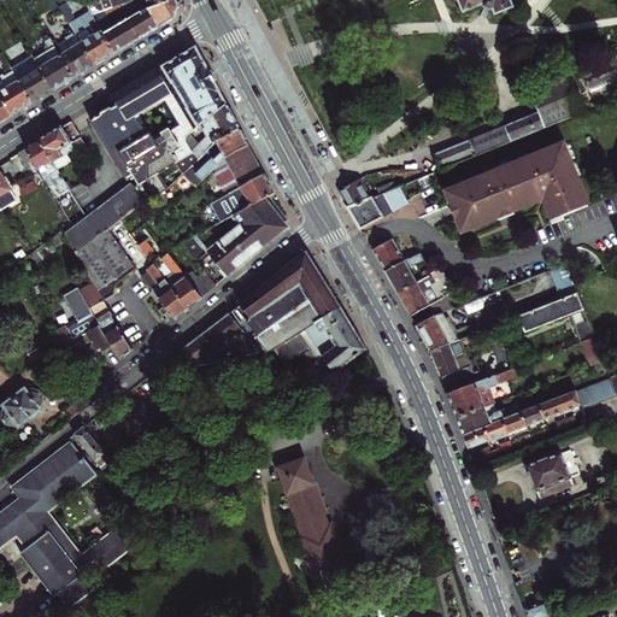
[(125,3),(123,0),(94,0),(86,4),(93,15),(104,11),(123,4),(125,3)]
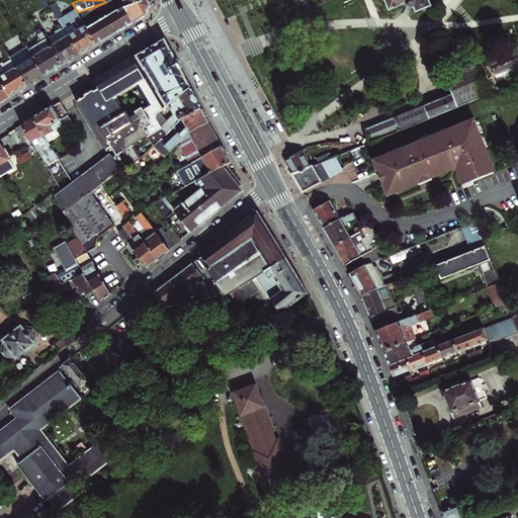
[(147,0),(146,0),(107,14),(93,19),(84,22),(98,46),(148,14),(149,8),(150,5),(147,0)]
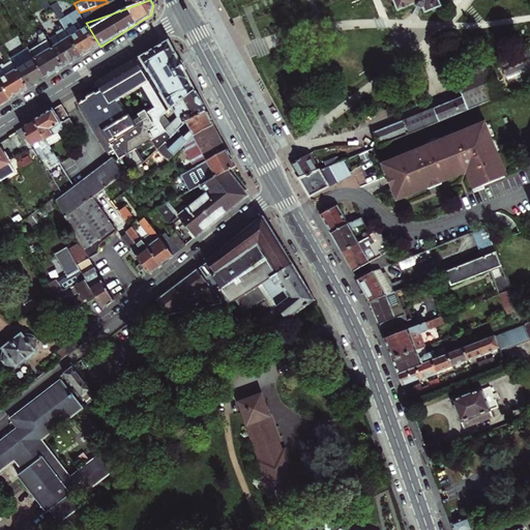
[(114,0),(108,2),(106,3),(107,5),(110,15),(149,0),(114,0)]
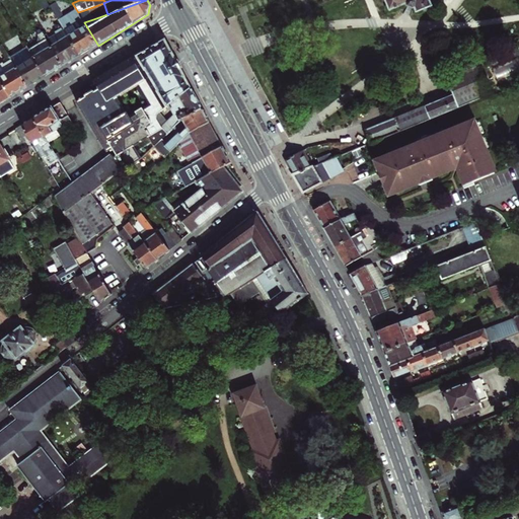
[(406,4),(408,6),(414,8),(416,8),(418,11),(419,12),(433,6),(430,0),(385,0),(390,10),(406,4)]
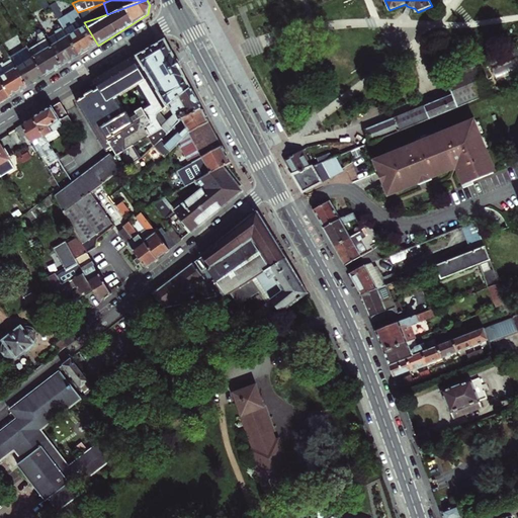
[(103,3),(87,9),(88,11),(104,5),(103,3)]
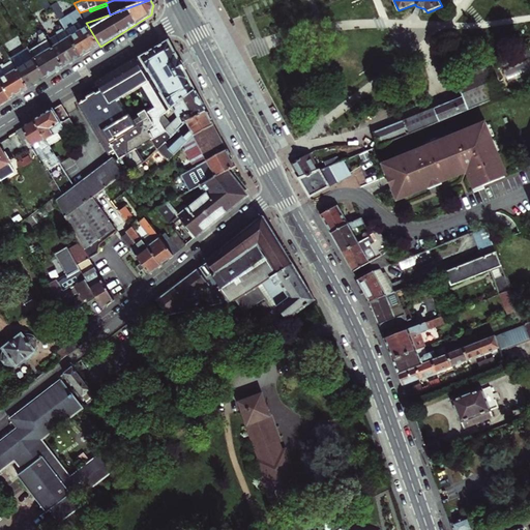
[(89,9),(80,12),(81,15),(86,23),(95,20),(90,11),(89,9)]
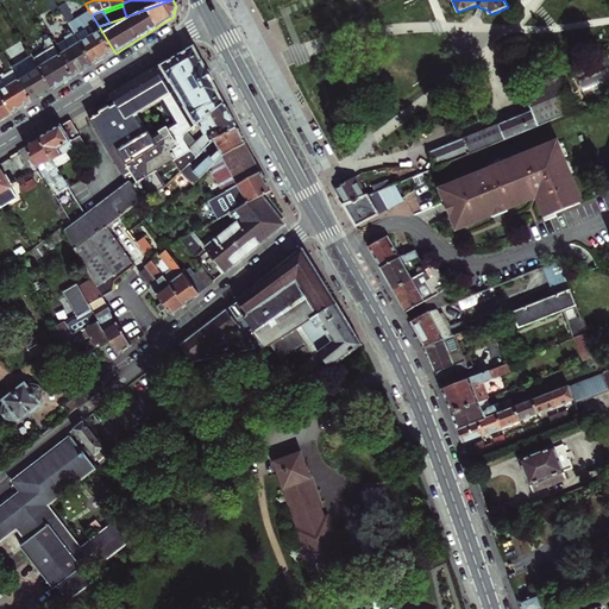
[(104,60),(115,54),(99,26),(93,17),(71,30),(93,67),(104,60)]
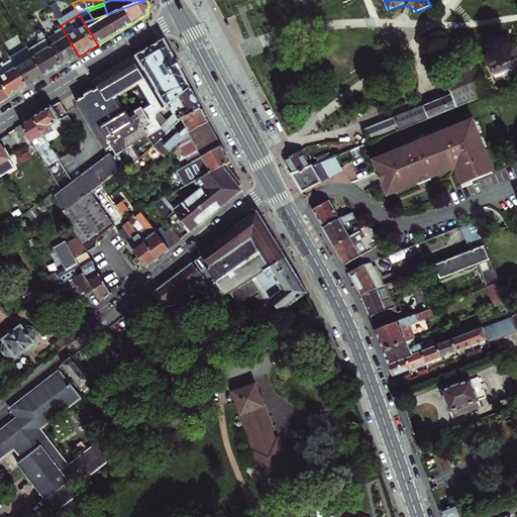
[(79,57),(61,25),(44,36),(63,67),(70,62),(79,57)]
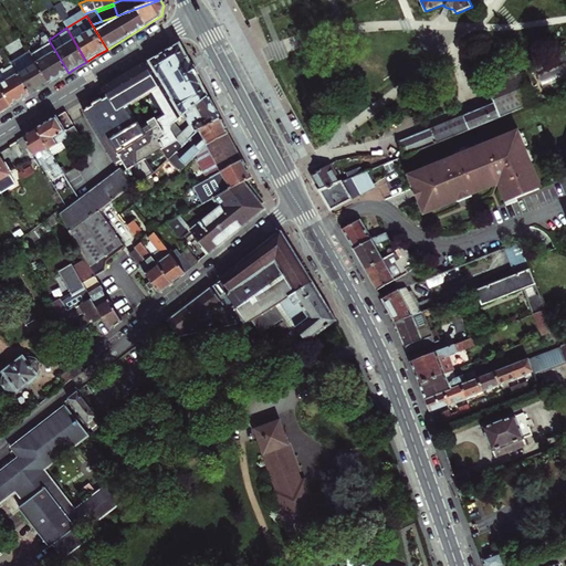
[(69,73),(49,40),(30,52),(50,84),(59,79),(69,73)]
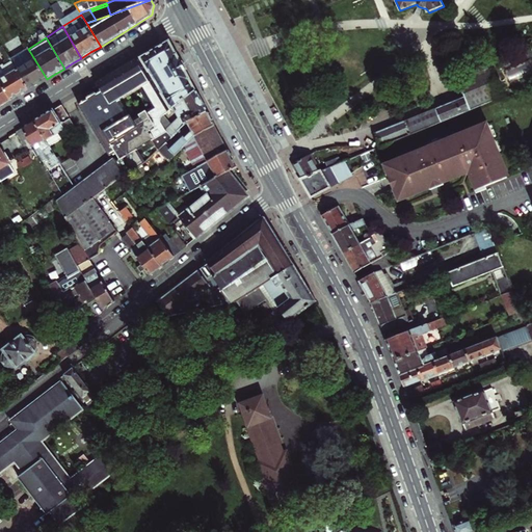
[(91,87),(80,94),(84,99),(79,102),(80,104),(112,156),(117,153),(121,159),(116,162),(114,159),(57,201),(60,206),(82,244),(90,260),(97,257),(100,255),(103,247),(116,234),(95,197),(123,176),(145,162),(169,138),(170,137),(165,131),(162,129),(160,125),(159,123),(159,120),(161,116),(175,106),(195,89),(184,69),(169,41),(96,84),(96,85),(91,88),(91,87)]
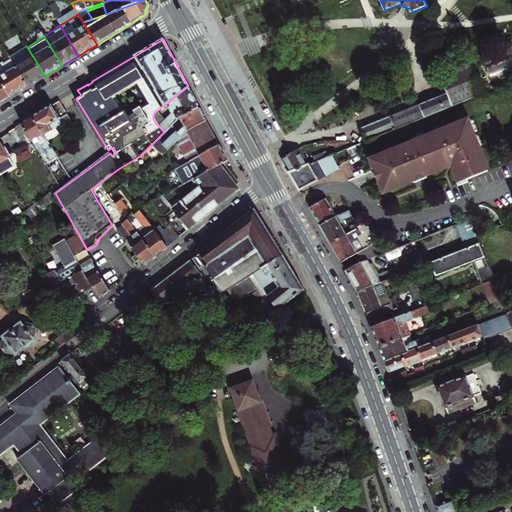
[(27,47),(10,57),(28,87),(36,82),(45,76),(27,47)]
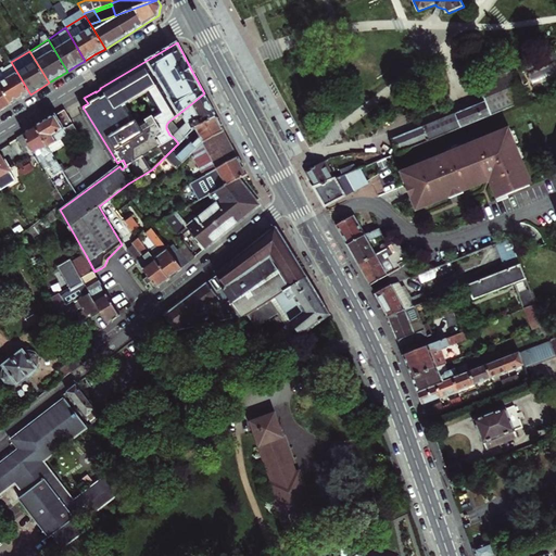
[(30,95),(11,62),(7,54),(3,57),(9,67),(7,70),(3,68),(0,70),(0,86),(0,87),(12,105),(21,100),(30,95)]
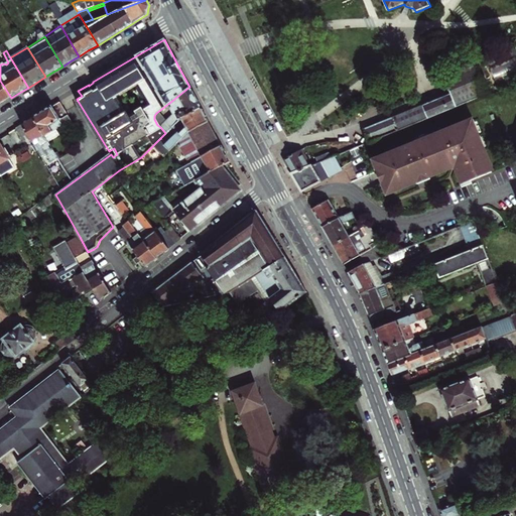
[(368,142),(487,93),(475,62),(442,76),(449,94),(363,129),(368,142)]
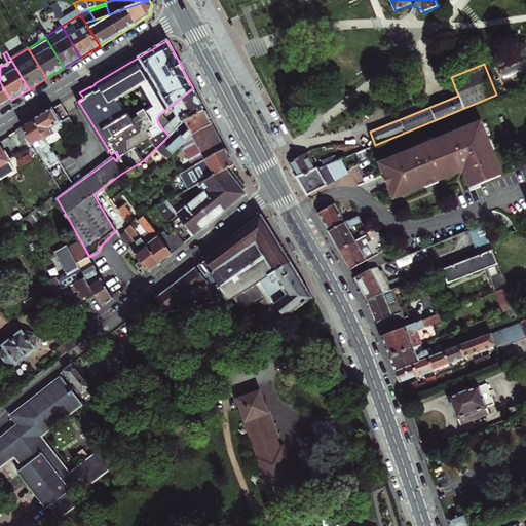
[(11,100),(0,82),(0,106),(4,104),(11,100)]
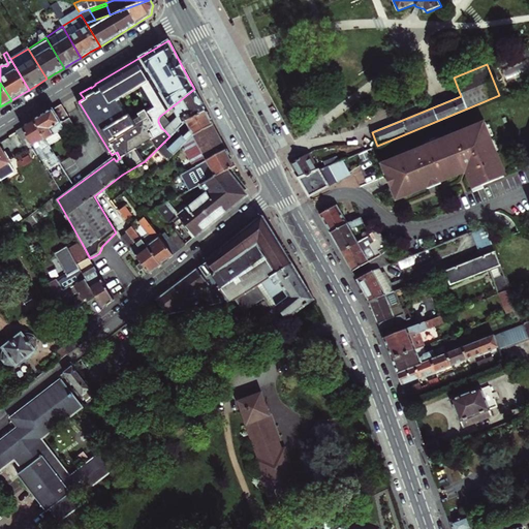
[(194,89),(174,105),(176,109),(175,113),(178,117),(164,130),(169,136),(183,123),(206,111),(203,105),(194,89)]
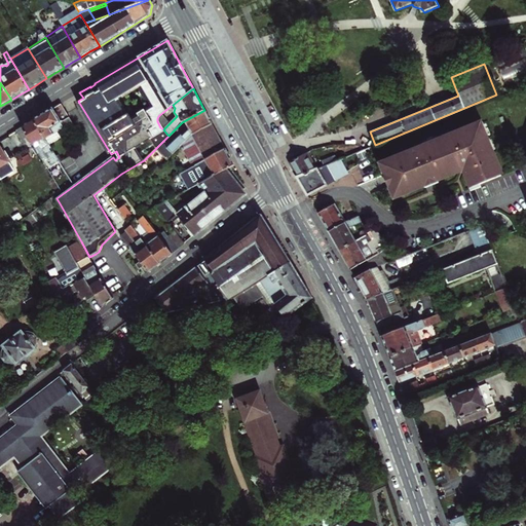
[(109,155),(111,154),(79,103),(77,104),(109,155)]
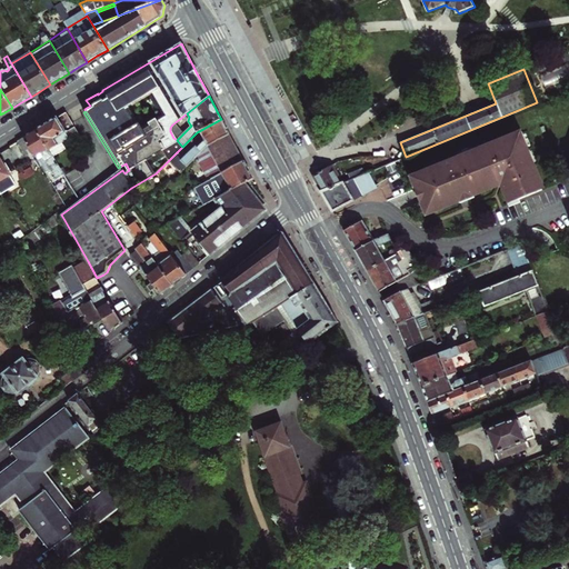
[(81,138),(66,112),(59,116),(36,130),(49,152),(62,143),(69,140),(76,141),(81,138)]
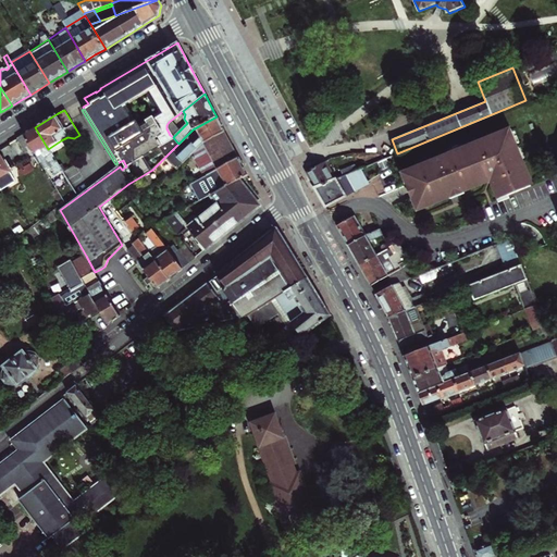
[(184,162),(189,156),(202,143),(224,131),(221,125),(217,116),(193,130),(178,144),(177,145),(183,150),(178,156),(184,162)]
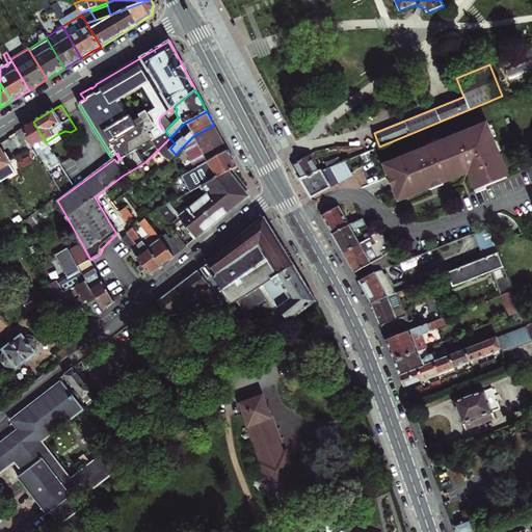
[(28,126),(22,129),(30,142),(43,161),(47,159),(52,167),(59,163),(49,148),(46,142),(33,122),(28,126)]
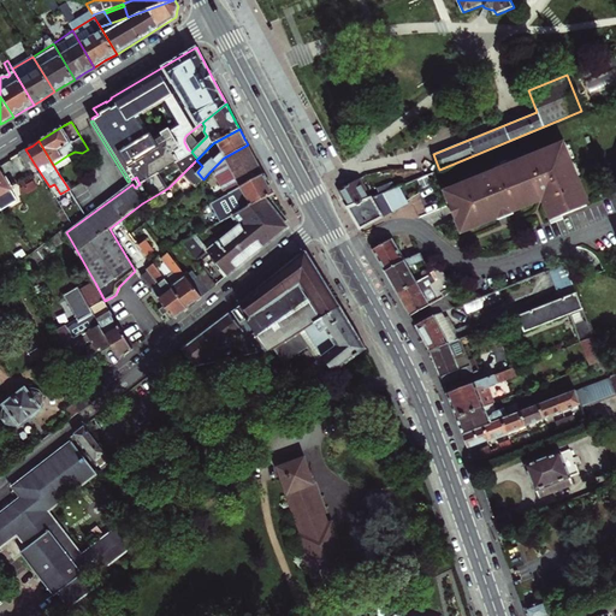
[(224,158),(209,172),(212,177),(254,155),(248,144),(224,158)]
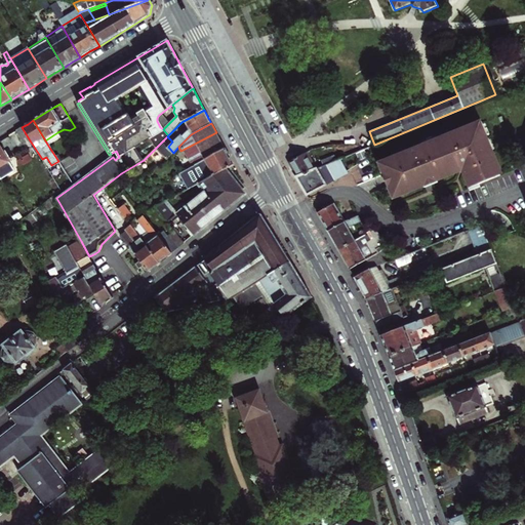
[(463,166),(466,170),(494,158),(480,125),(466,130),(465,127),(450,133),(451,136),(439,140),(437,138),(422,144),(423,148),(418,150),(417,147),(395,155),(396,158),(381,164),(394,194),(408,188),(409,191),(425,185),(423,184),(436,178),(436,179),(451,173),(450,171),(463,166)]
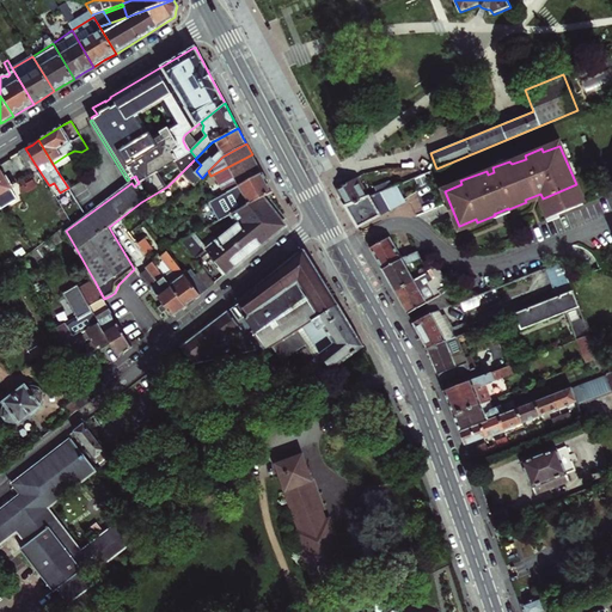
[(35,164),(25,148),(18,153),(28,169),(35,164)]
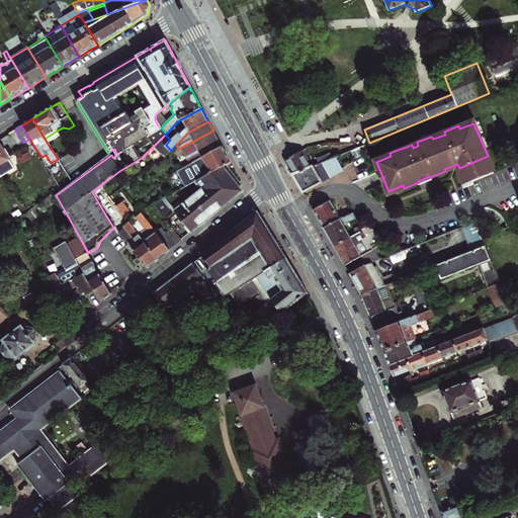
[(57,131),(45,139),(48,144),(60,137),(57,131)]
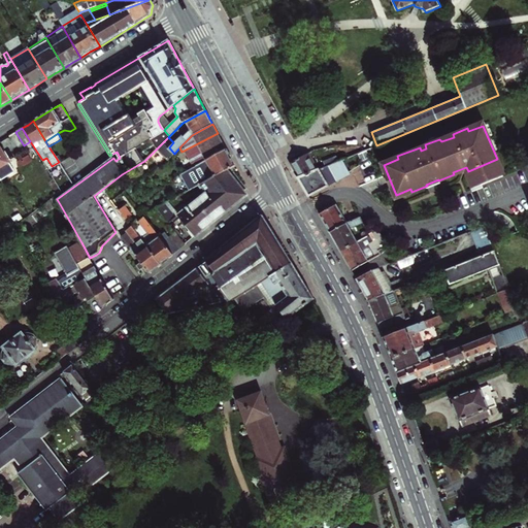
[(225,147),(218,133),(182,152),(190,167),(225,147)]
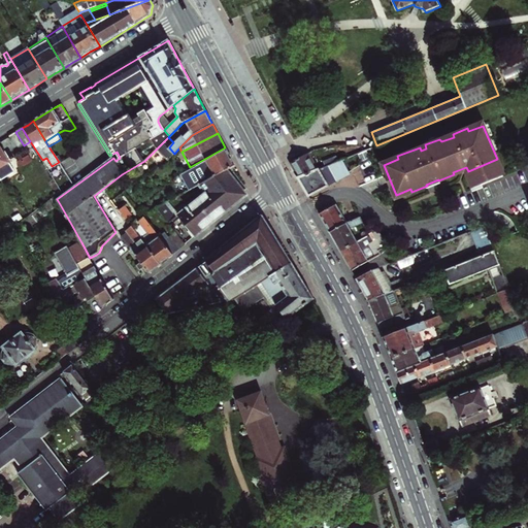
[(230,157),(225,147),(190,167),(180,172),(179,173),(189,191),(197,186),(227,170),(235,166),(230,157)]
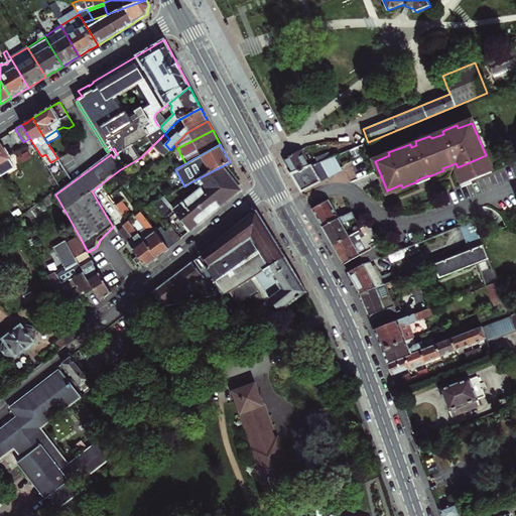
[(292,172),(309,166),(300,150),(289,155),(289,154),(287,155),(285,156),(286,157),(284,158),(292,172)]
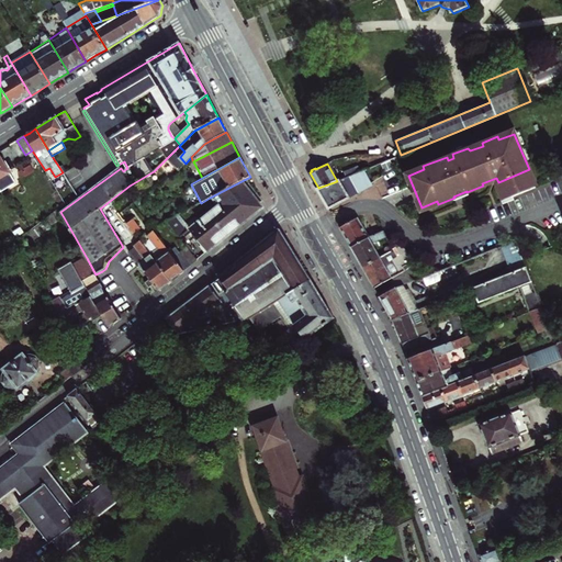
[(346,177),(356,173),(353,167),(344,171),(346,177)]
